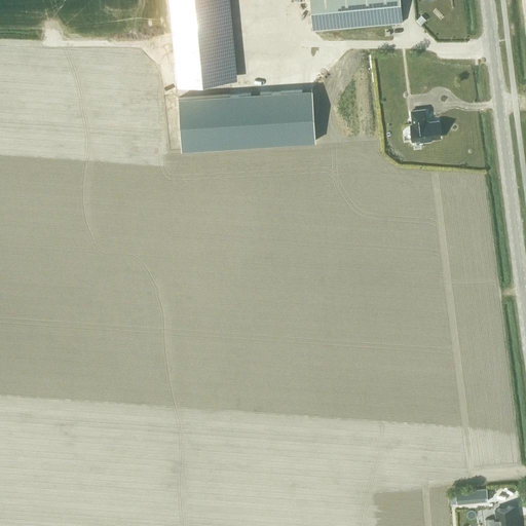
[(168,0),(177,85),(229,80),(221,0),(168,0)]
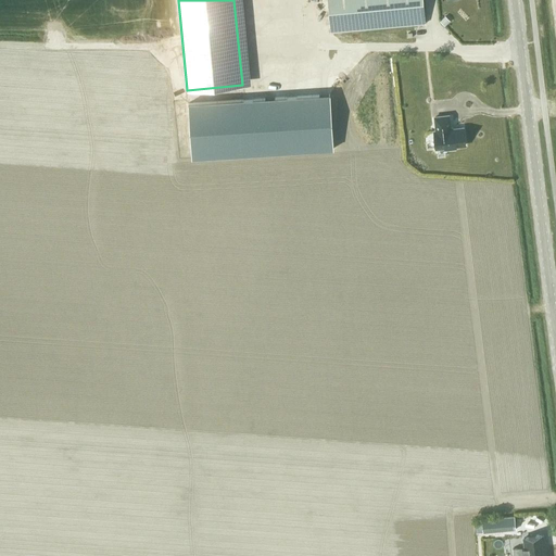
[(327,0),(331,33),(426,24),(422,0),(327,0)]
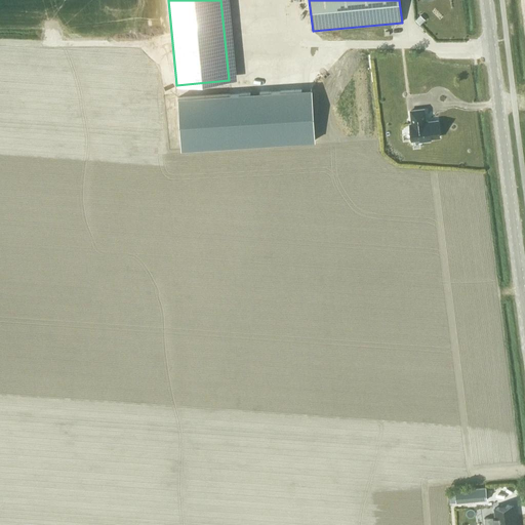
[(300,84),(177,95),(183,147),(305,135),(300,84)]
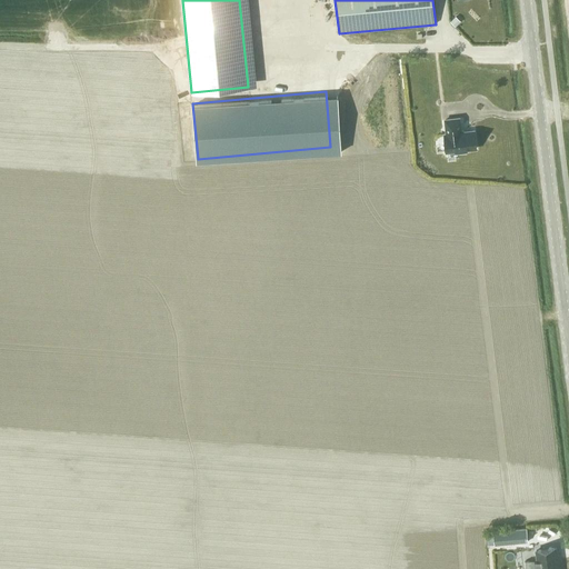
[(475,129),(462,131),(460,117),(443,119),(445,132),(443,133),(446,153),(455,152),(457,153),(467,152),(468,151),(477,150),(475,129)]
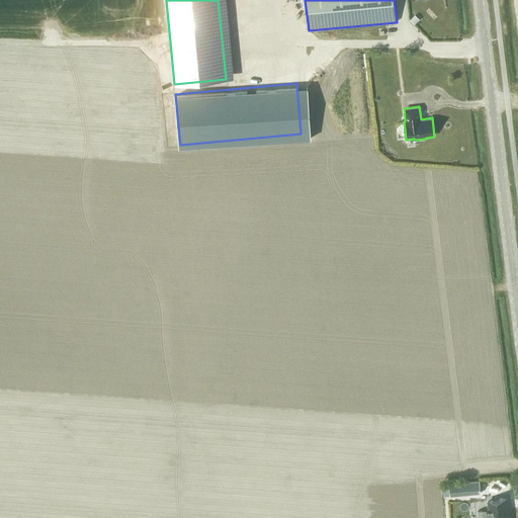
[(449,485),(450,496),(481,493),(480,482),(449,485)]
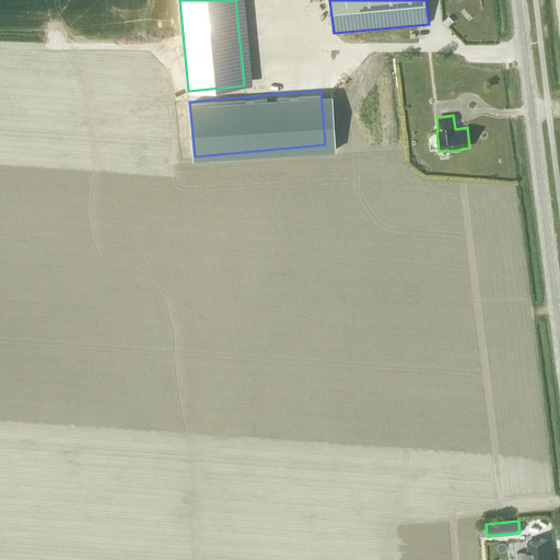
[(528,550),(517,552),(517,559),(549,559),(547,539),(527,541),(528,550)]
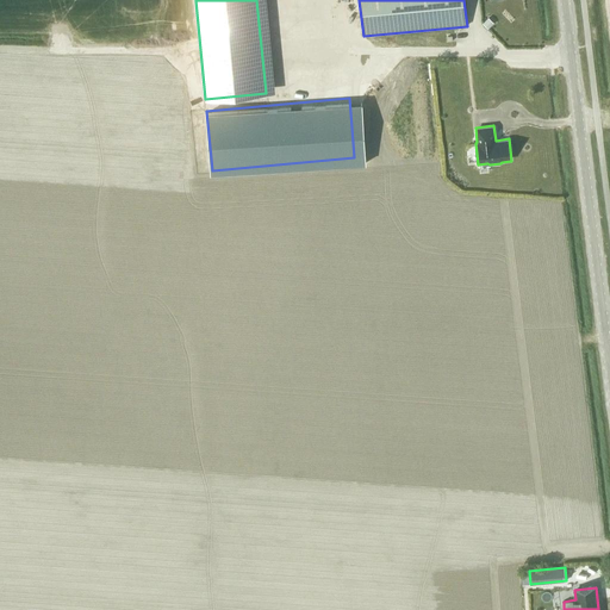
All buildings are outlined.
